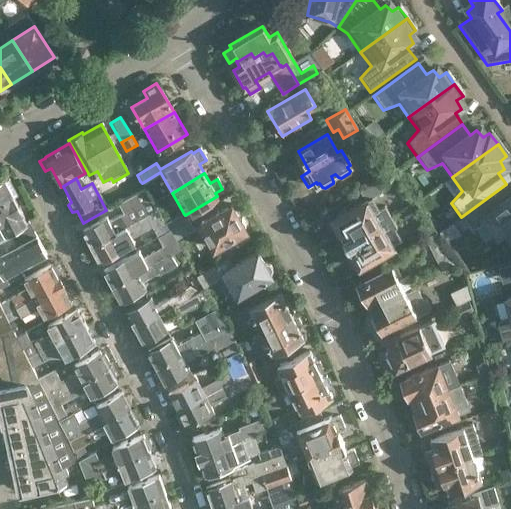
[(0,226),(4,236),(9,233),(28,222),(23,212),(20,213),(12,197),(16,195),(9,181),(4,184),(2,181),(0,182),(0,226)]
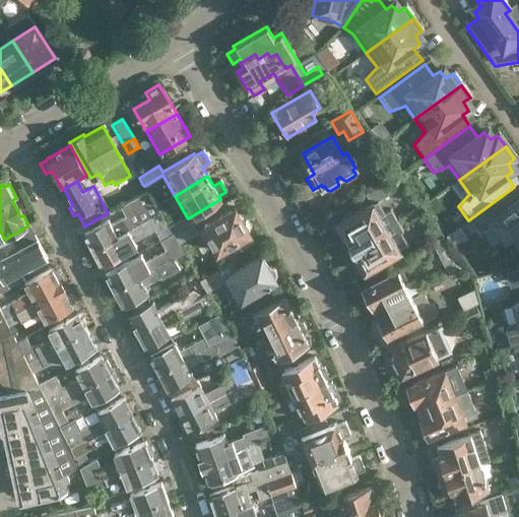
[(144,186),(142,184),(129,190),(130,192),(121,196),(126,205),(147,194),(144,186)]
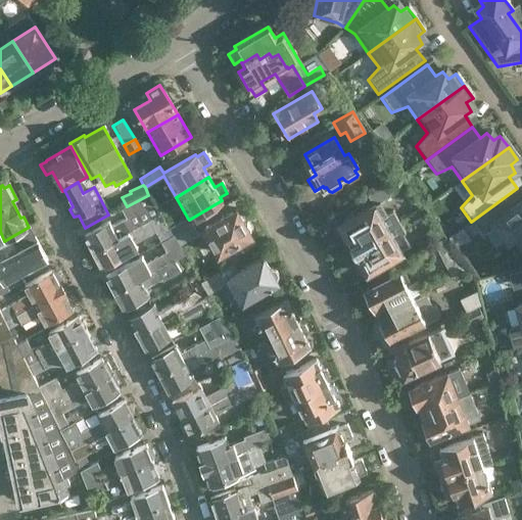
[(353,250),(400,223),(394,211),(382,219),(375,207),(390,198),(384,188),(367,197),(371,205),(339,224),(340,225),(339,232),(342,238),(347,239),(353,250)]
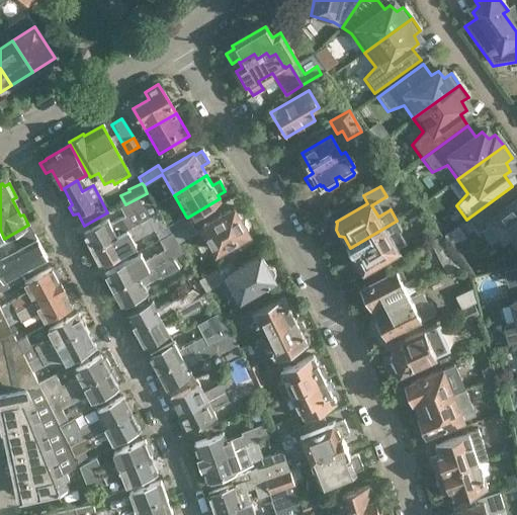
[(516,193),(512,186),(466,220),(476,233),(492,227),(502,241),(516,230),(516,193)]
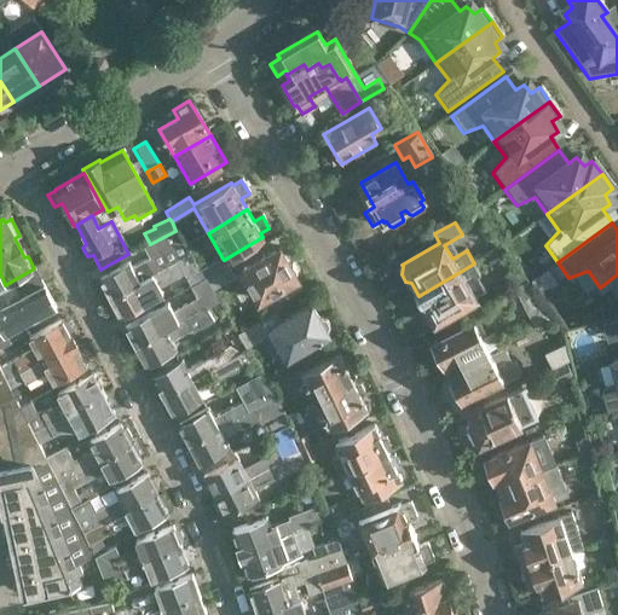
[(150,262),(143,266),(132,272),(128,264),(98,280),(109,300),(190,255),(175,231),(150,244),(143,248),(150,262)]
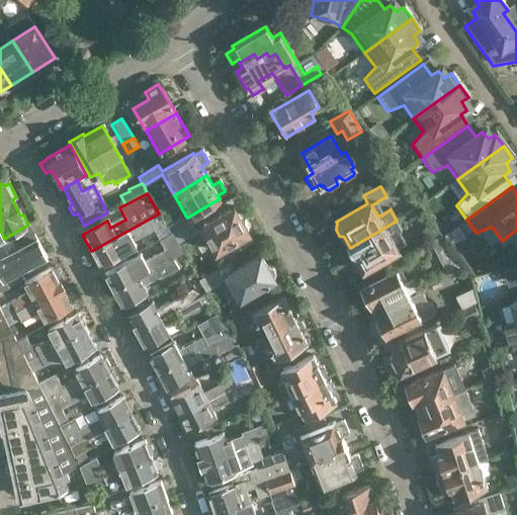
[(234,242),(238,249),(251,242),(247,235),(248,234),(234,209),(201,228),(216,252),(234,242)]
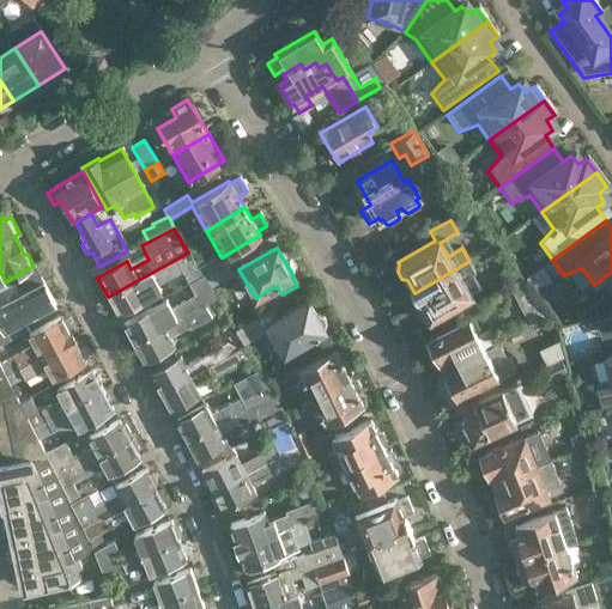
[(188,253),(108,297),(119,315),(147,298),(145,294),(182,274),(188,285),(203,276),(197,270),(188,254),(188,253)]
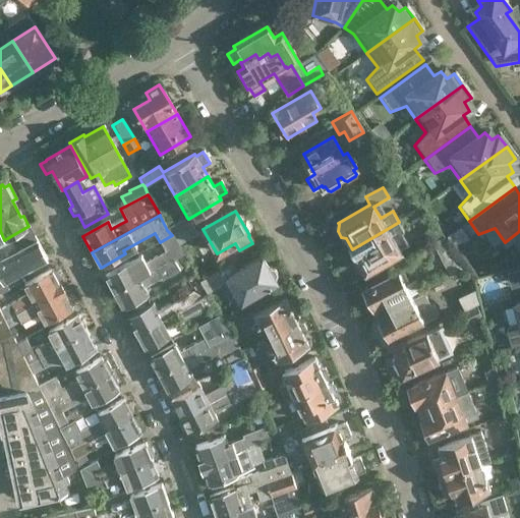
[(173,238),(192,226),(188,219),(187,218),(167,230),(172,235),(173,238)]
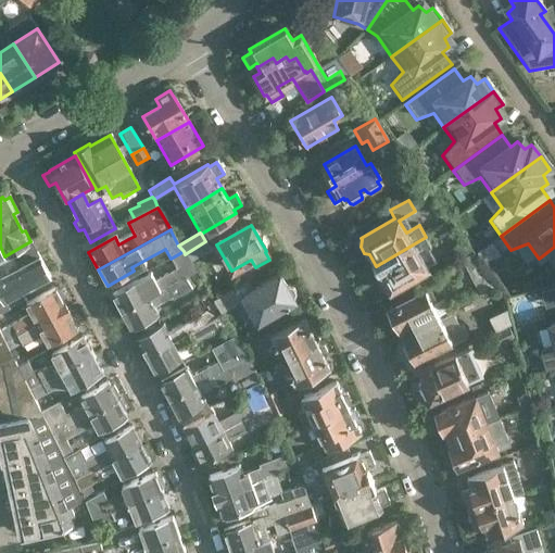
[(426,237),(376,266),(382,277),(381,281),(385,288),(389,288),(390,290),(427,268),(419,255),(432,249),(426,237)]
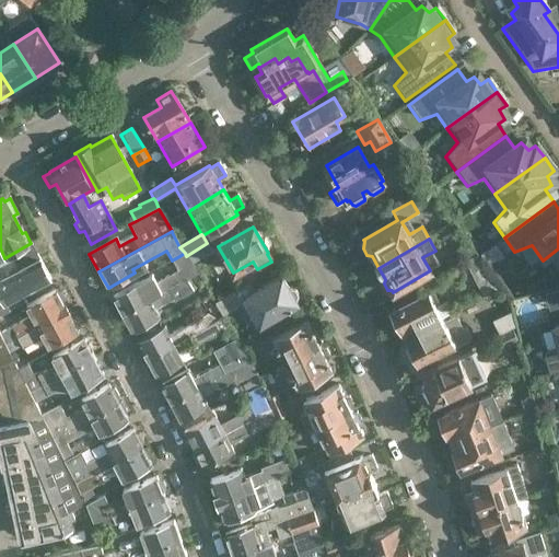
[(20,250),(10,255),(19,271),(39,259),(31,243),(20,250)]
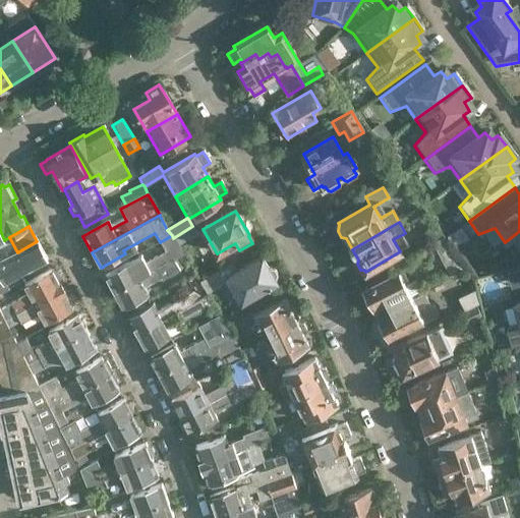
[(192,226),(173,238),(179,246),(198,235),(192,226)]
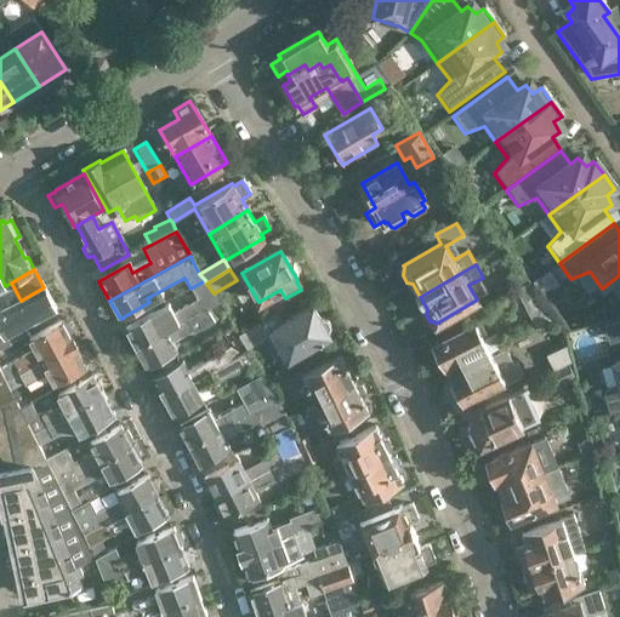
[(0,312),(21,301),(11,283),(5,286),(0,274),(0,312)]
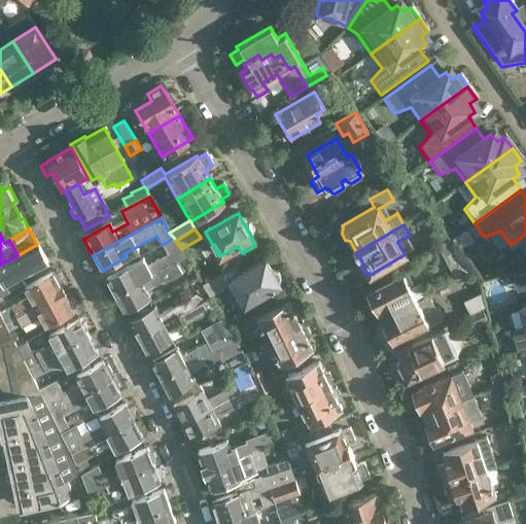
[(162,259),(143,269),(143,268),(136,272),(132,266),(106,279),(115,295),(175,265),(186,258),(181,249),(175,241),(174,238),(162,245),(156,249),(162,259)]
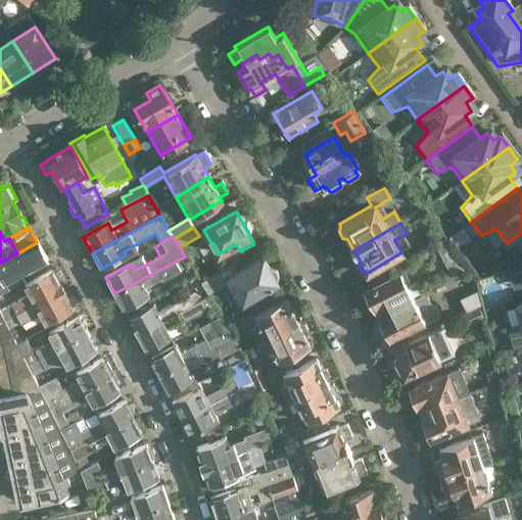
[(444,239),(434,245),(452,278),(466,270),(444,239)]
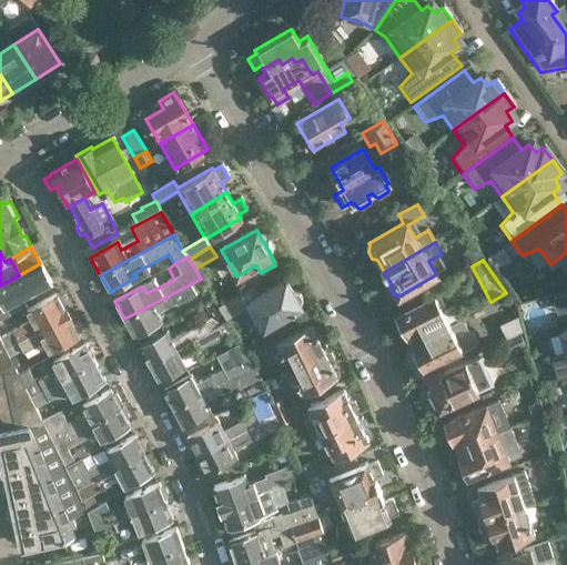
[(0,321),(24,309),(20,301),(51,284),(40,263),(19,275),(0,285),(0,300),(3,306),(0,308),(0,321)]
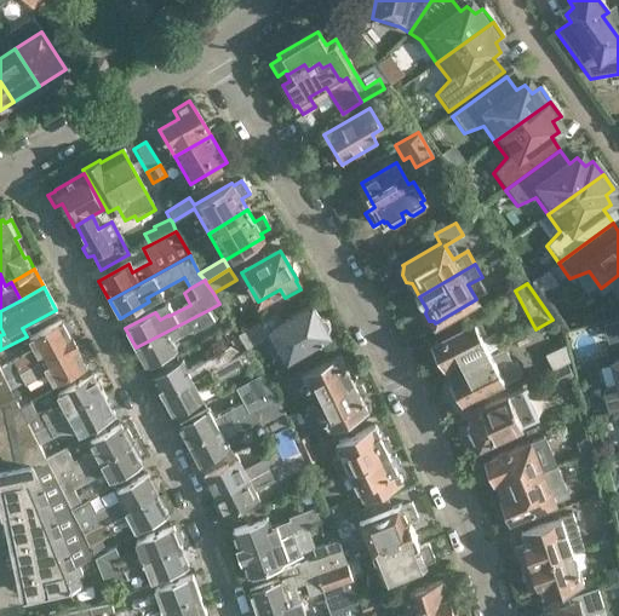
[(311,305),(280,323),(276,315),(238,337),(246,352),(274,335),(287,358),(328,334),(327,332),(330,328),(325,322),(321,322),(311,305)]
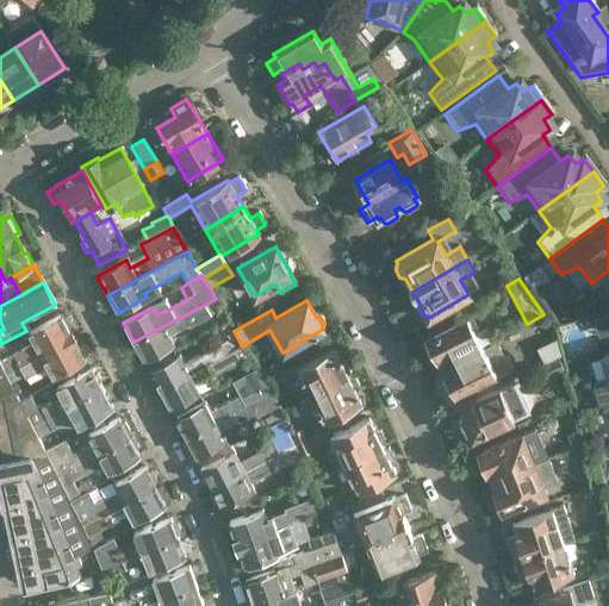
[(203,306),(134,342),(143,361),(173,344),(169,337),(188,326),(190,329),(211,318),(203,306)]
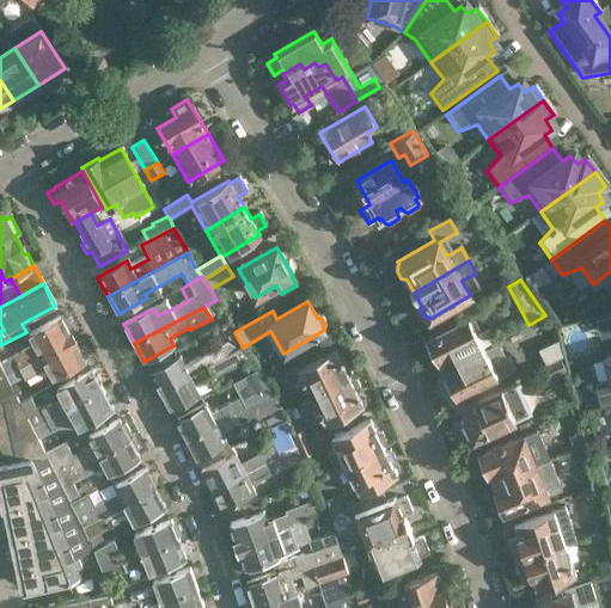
[(0,369),(4,378),(18,370),(19,369),(74,339),(71,333),(69,335),(61,318),(28,337),(32,347),(0,363),(0,369)]
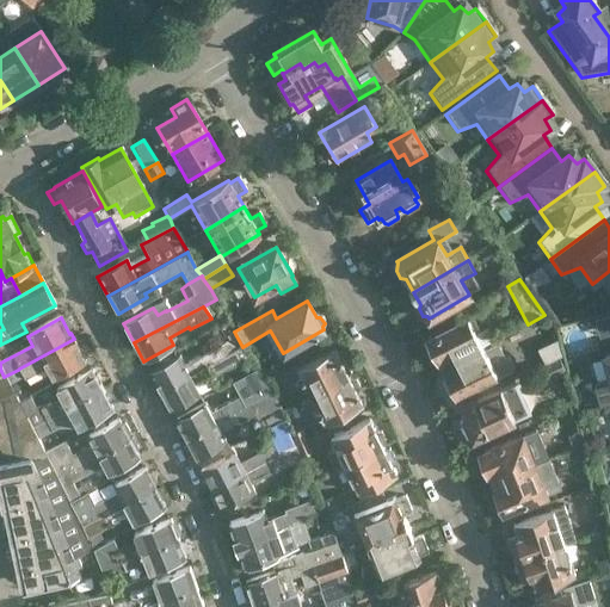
[(443,369),(482,348),(481,348),(494,342),(487,329),(475,334),(467,319),(427,339),(430,342),(424,345),(432,360),(437,358),(443,369)]
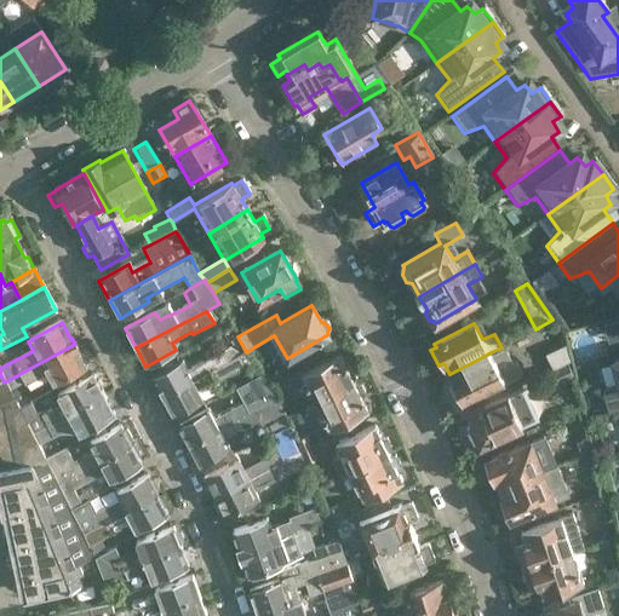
[(75,344),(19,374),(24,385),(46,374),(52,385),(86,368),(76,351),(79,350),(75,344)]
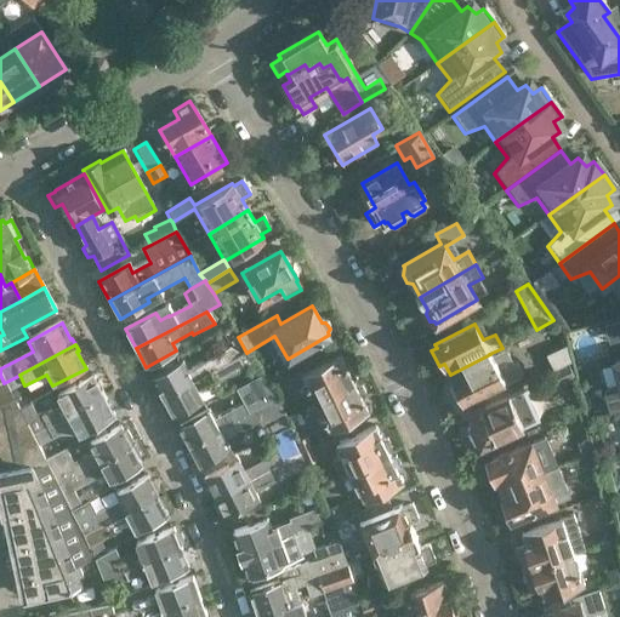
[(569,365),(566,348),(545,356),(552,372),(566,366),(569,365)]
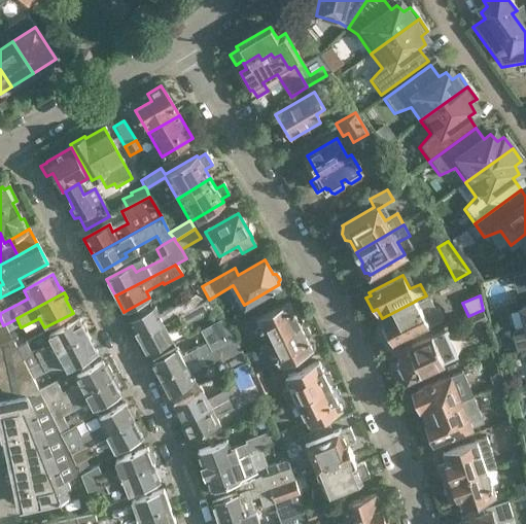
[(154,308),(129,321),(138,338),(179,315),(194,308),(204,302),(195,297),(159,315),(154,308)]
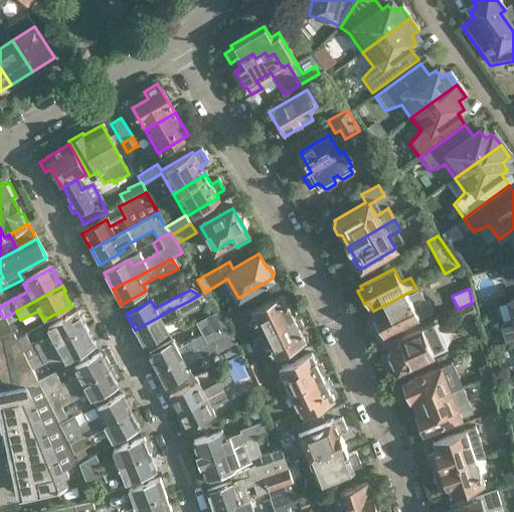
[(406,294),(373,311),(377,319),(372,322),(379,334),(383,331),(384,333),(415,317),(418,322),(432,315),(434,311),(430,304),(427,303),(425,303),(420,291),(412,295),(407,297),(406,294)]
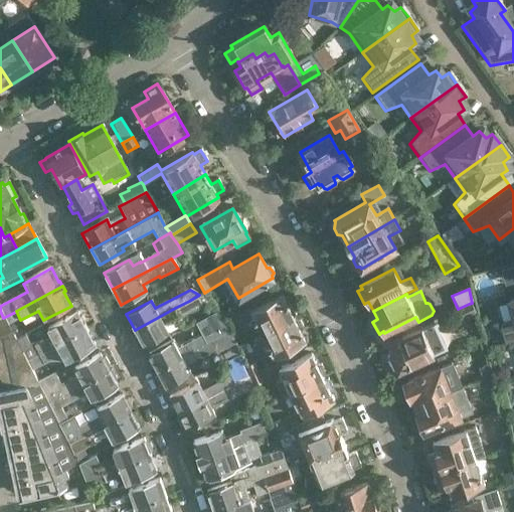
[(175,308),(135,330),(143,345),(168,332),(164,323),(177,316),(179,320),(210,303),(204,293),(199,295),(189,301),(189,302),(175,309),(175,308)]
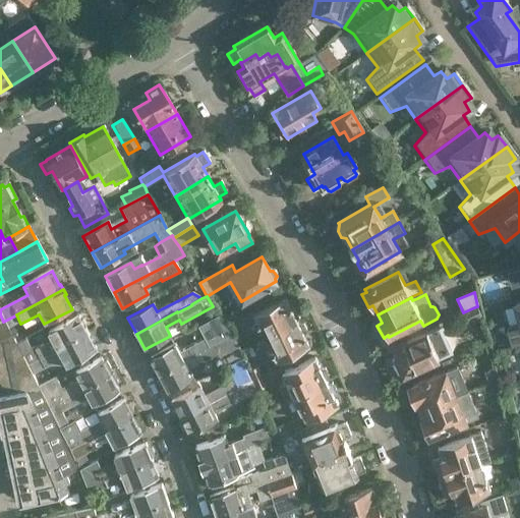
[(296,311),(291,310),(286,298),(253,314),(265,339),(297,324),(296,321),(299,318),(296,311)]
